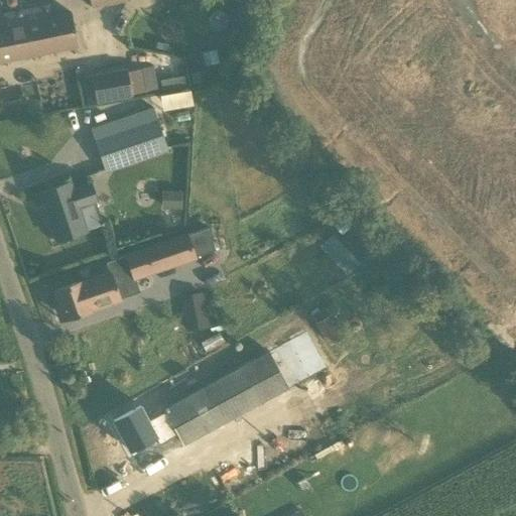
[(90,0),(92,9),(130,2),(129,0),(90,0)]
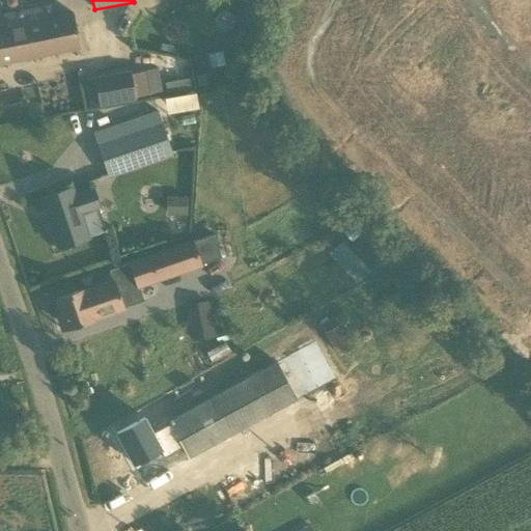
[(74,14),(52,18),(50,5),(21,11),(31,58),(81,48),(74,14)]
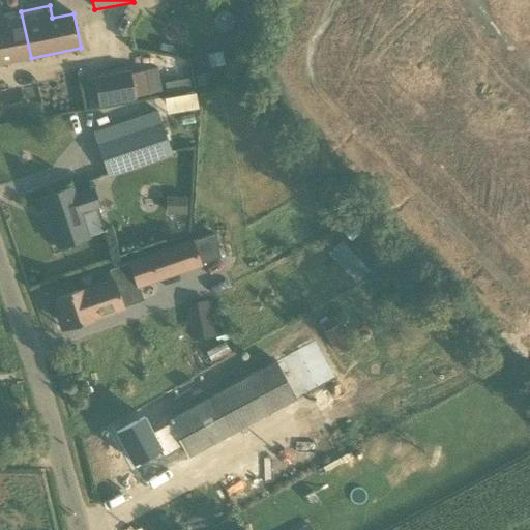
[(0,63),(31,58),(21,11),(0,15),(0,17),(2,28),(0,28),(0,63)]
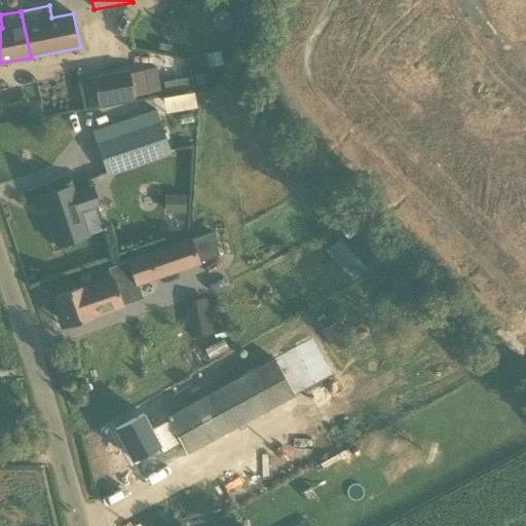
[(163,26),(163,35),(170,41),(179,41),(185,35),(185,27),(179,21),(171,20),(163,26)]
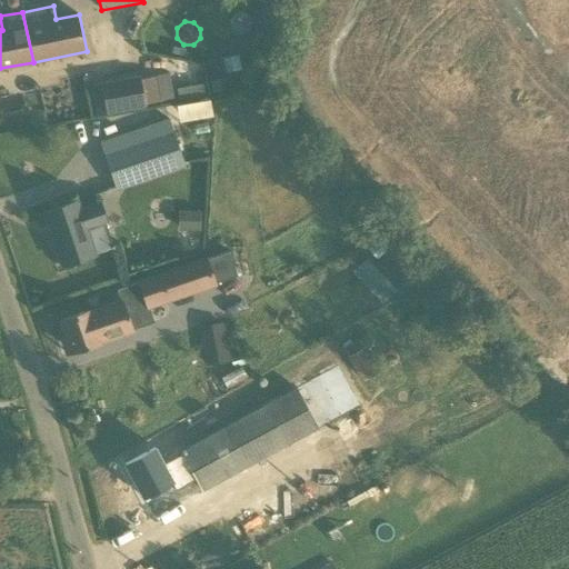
[(101,85),(90,87),(97,116),(107,113),(107,115),(145,108),(143,105),(139,78),(139,77),(101,83),(101,85)]
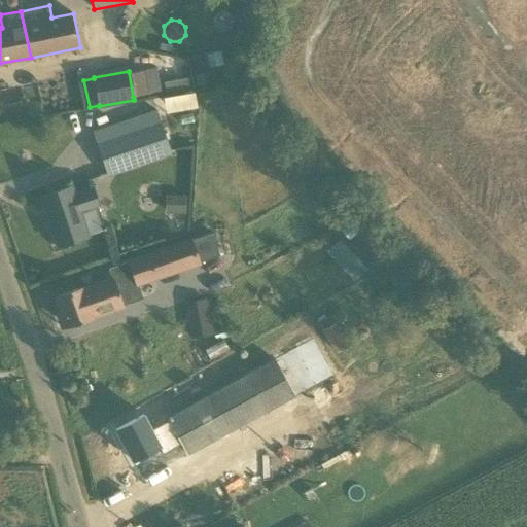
[(170,153),(160,121),(154,108),(93,130),(108,174),(170,153)]
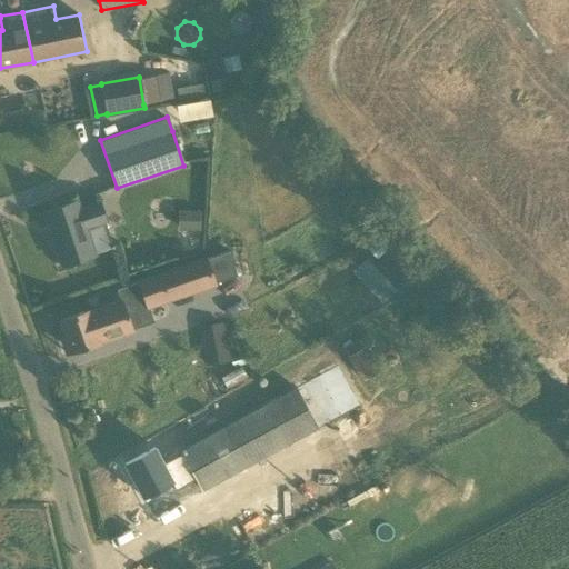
[(95,255),(95,253),(93,252),(111,247),(102,222),(106,222),(99,203),(79,209),(77,201),(45,212),(62,266),(95,255)]
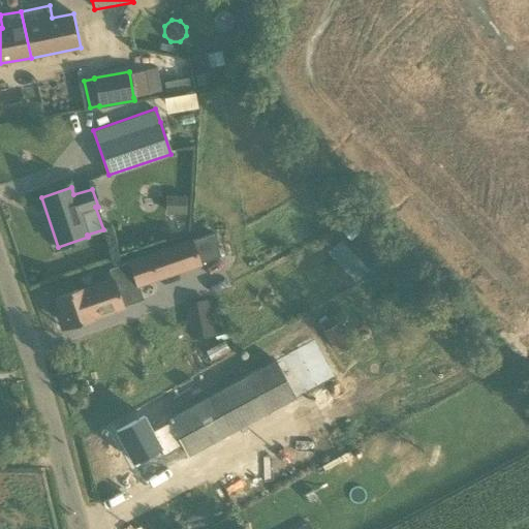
[(165,214),(181,215),(182,197),(166,196),(165,214)]
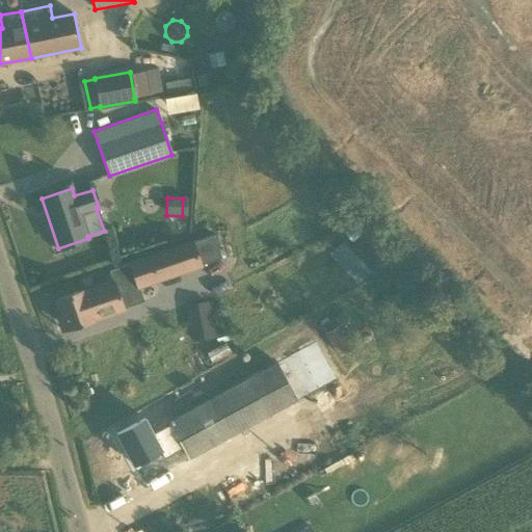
[(342,208),(334,215),(342,224),(350,217),(342,208)]
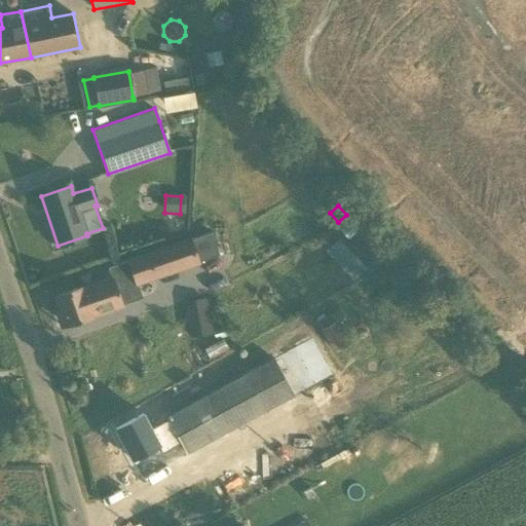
[(349,238),(358,231),(348,222),(341,230),(349,238)]
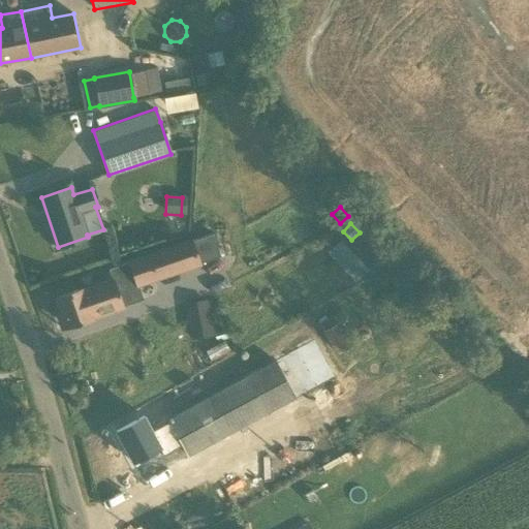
[(136,286),(138,285),(201,266),(200,262),(221,256),(214,232),(193,239),(192,238),(127,257),(129,261),(136,286)]
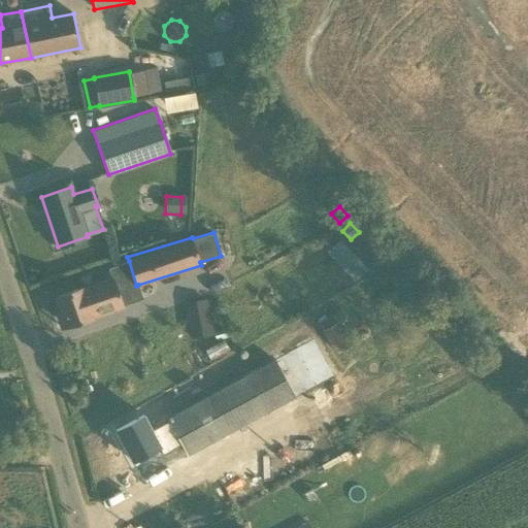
[(362,235),(349,248),(340,238),(326,252),(354,282),(366,269),(363,266),(377,252),(362,235)]
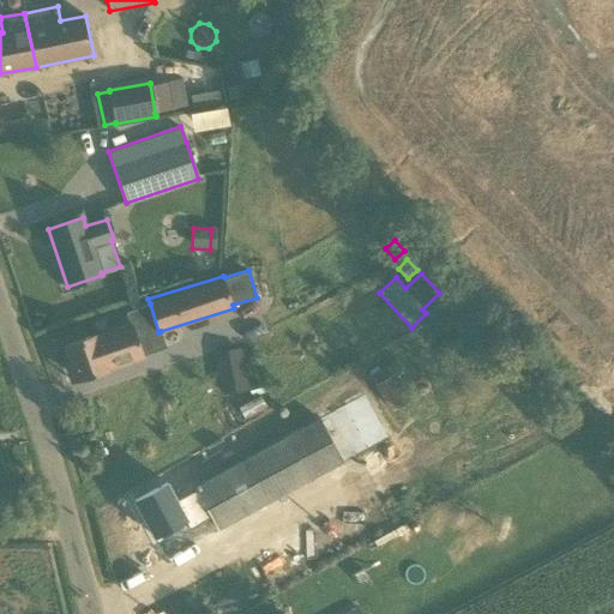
[(96,339),(95,337),(67,347),(72,363),(79,383),(107,373),(107,371),(143,359),(142,356),(137,339),(158,332),(150,304),(125,312),(128,323),(131,327),(96,339)]
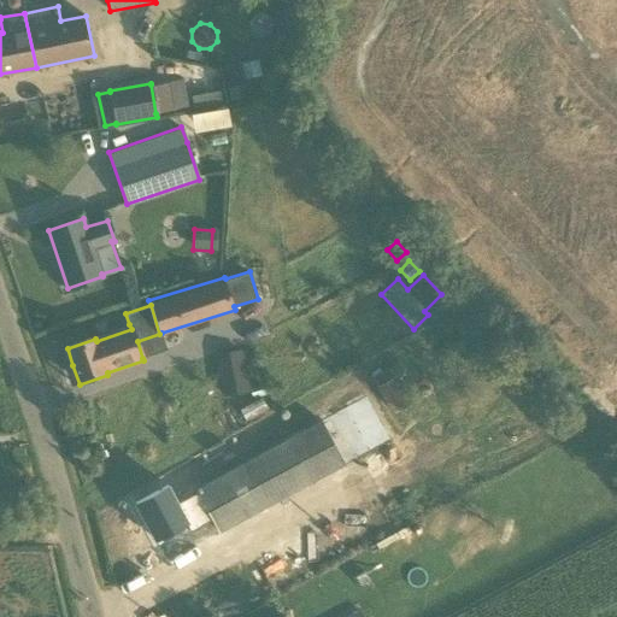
[(240,353),(215,358),(223,401),(248,397),(240,353)]
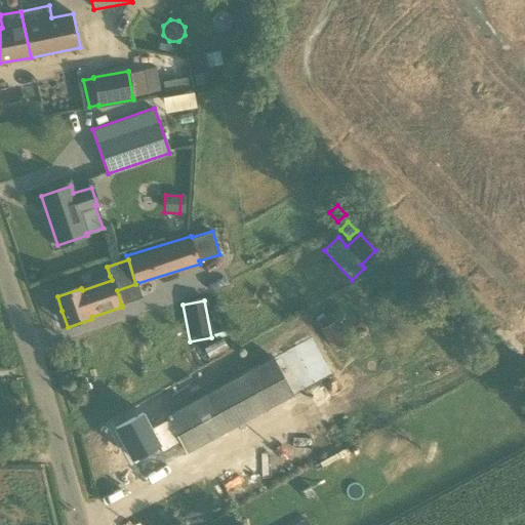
[(151,428),(143,413),(115,428),(132,458),(158,444),(162,451),(182,441),(187,452),(310,386),(290,349),(167,416),(168,418),(151,428)]
